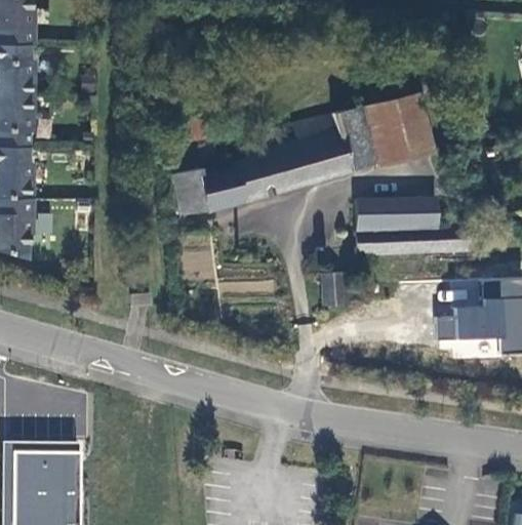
[(0,0),(0,44),(31,44),(35,45),(36,9),(31,9),(30,0),(0,0)]
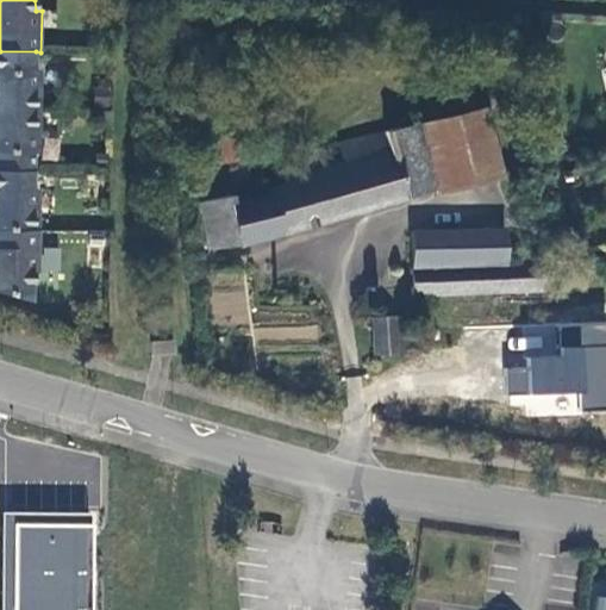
[(36,51),(0,51),(0,111),(41,112),(41,70),(36,69),(36,51)]
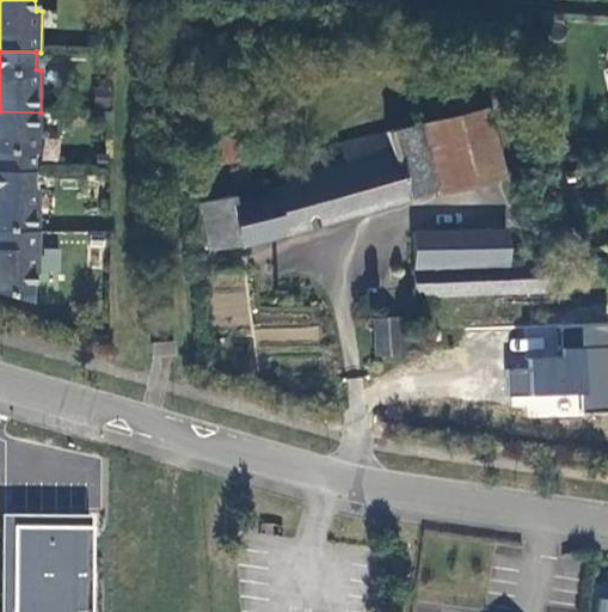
[(505,178),(489,109),(424,126),(440,193),(443,194),(505,178)]
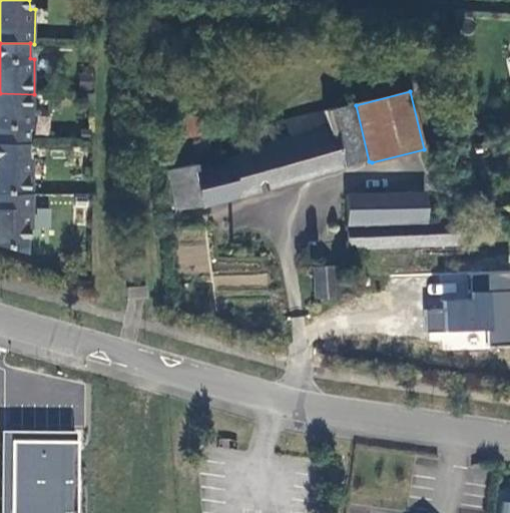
[(34,94),(0,93),(0,143),(29,144),(29,129),(34,129),(34,94)]
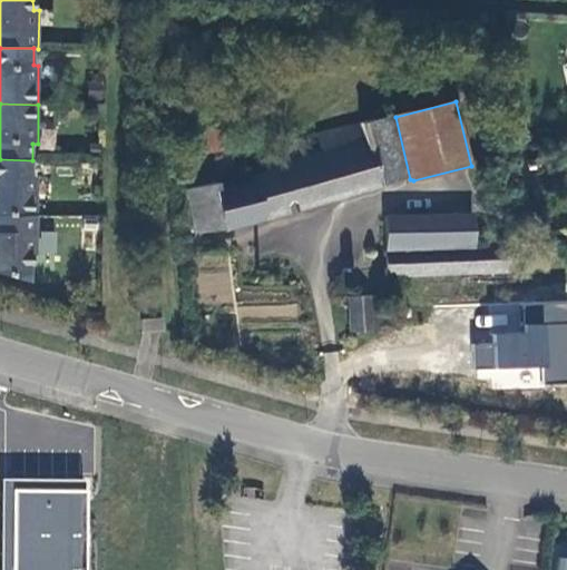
[(319,134),(323,149),(267,164),(270,172),(250,177),(250,179),(218,188),(216,183),(187,189),(198,233),(410,179),(396,117),(319,134)]
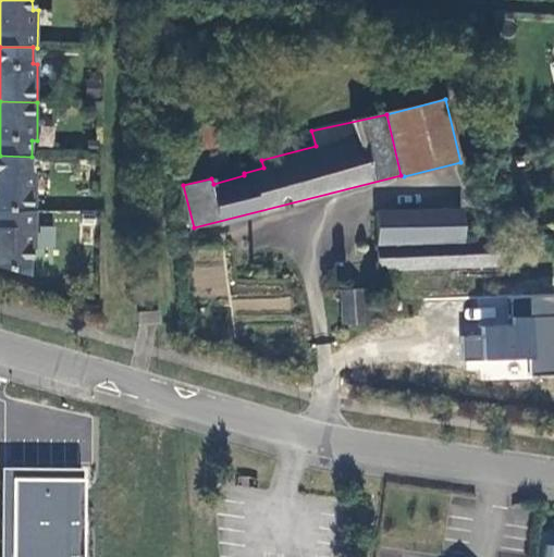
[(221,141),(218,127),(192,134),(195,148),(221,141)]
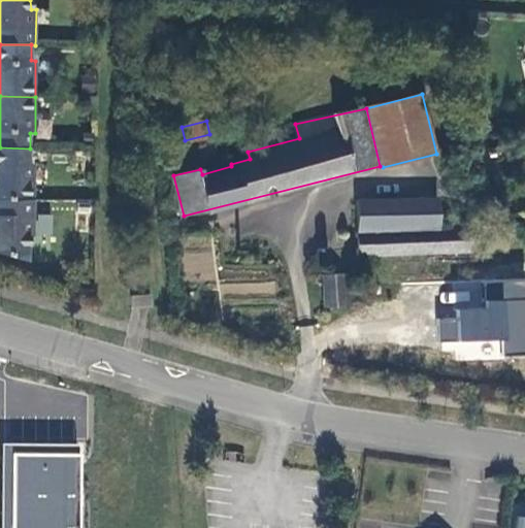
[(0,199),(34,200),(34,164),(30,164),(30,149),(0,147),(0,199)]
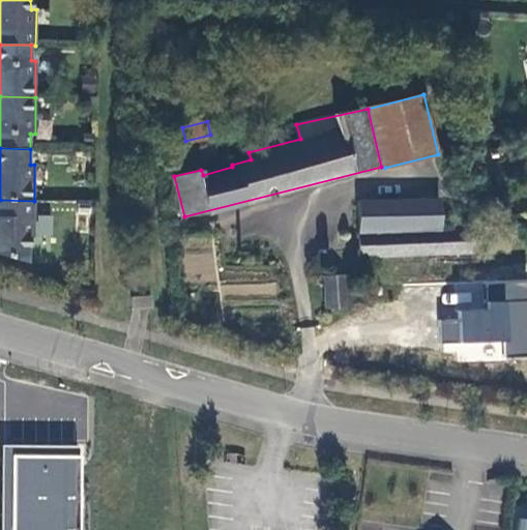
[(34,201),(0,200),(0,254),(29,263),(29,236),(34,236),(34,201)]
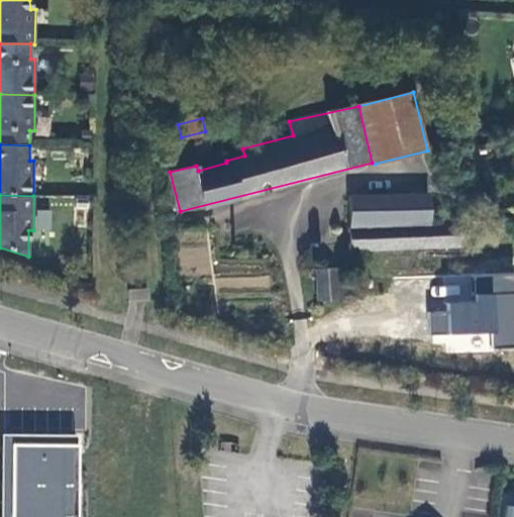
[(350,228),(431,226),(430,196),(350,197),(350,228)]
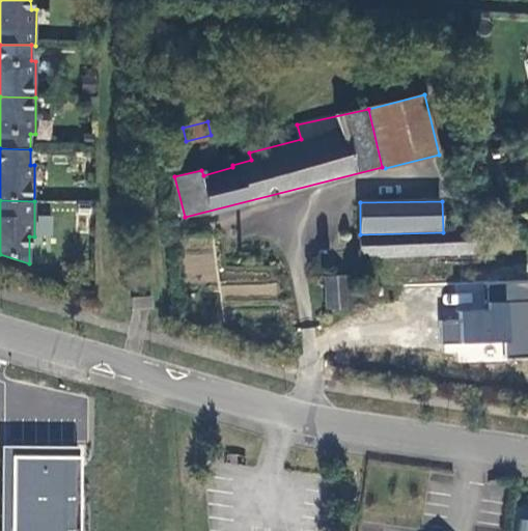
[(371,257),(475,253),(474,231),(443,232),(360,234),(360,257),(371,257)]
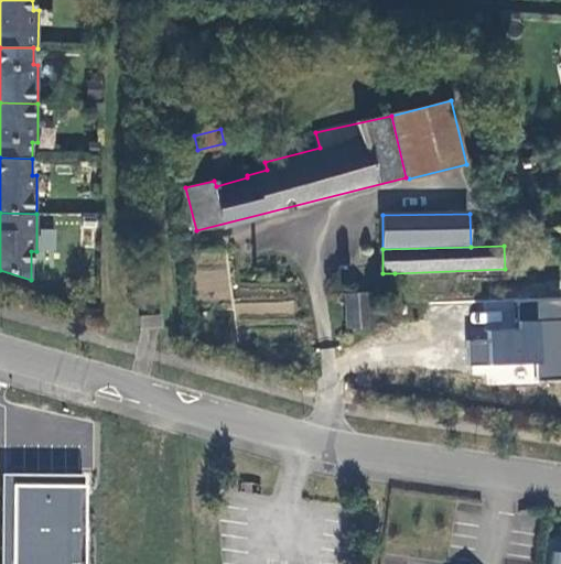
[(396,323),(507,317),(505,269),(395,273),(396,323)]
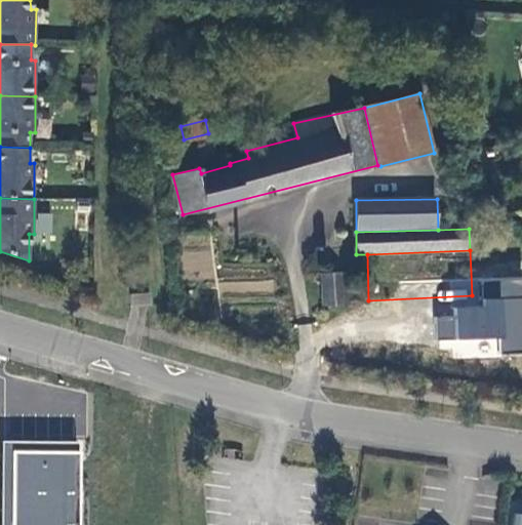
[(344,305),(342,273),(323,274),(325,307),(344,305)]
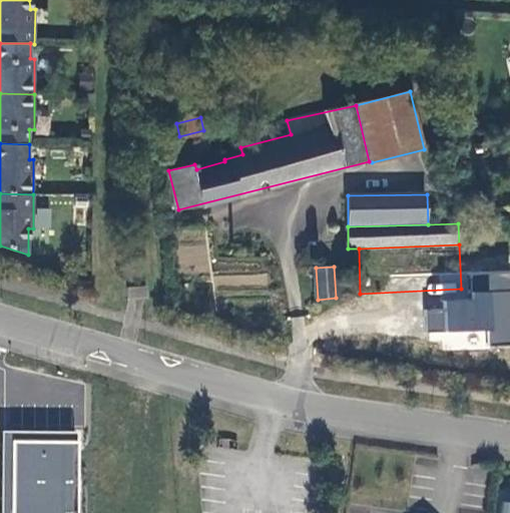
[(147,298),(146,287),(128,288),(129,299),(147,298)]
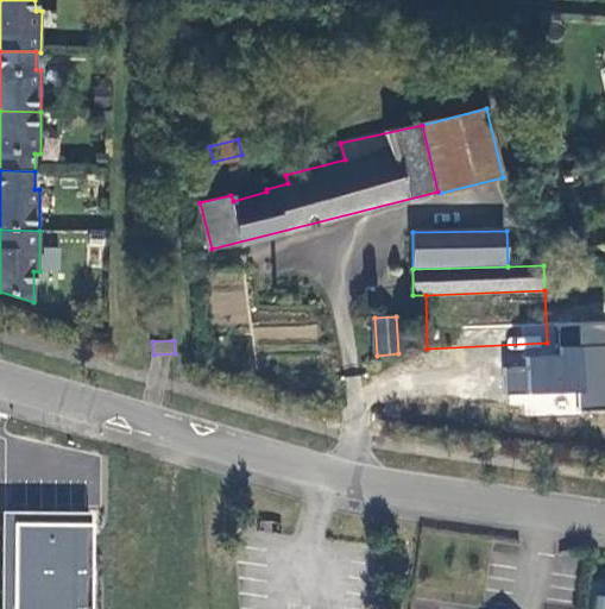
[(55,513),(6,512),(5,608),(98,608),(98,513),(55,513)]
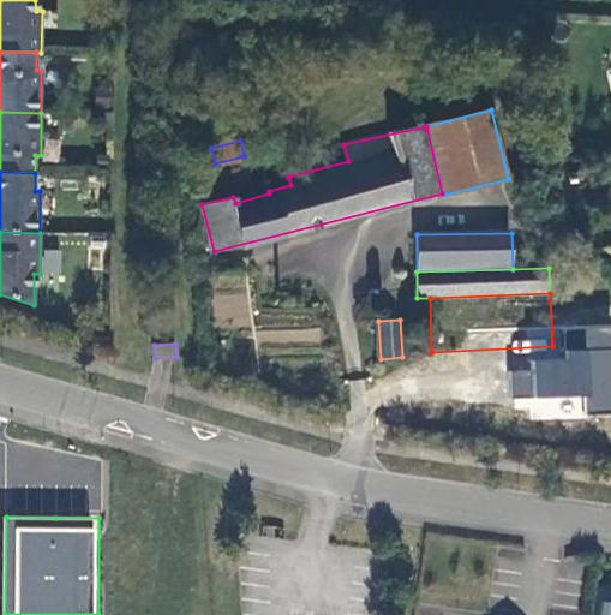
[(610,602),(603,602),(600,614),(610,614),(610,602)]
